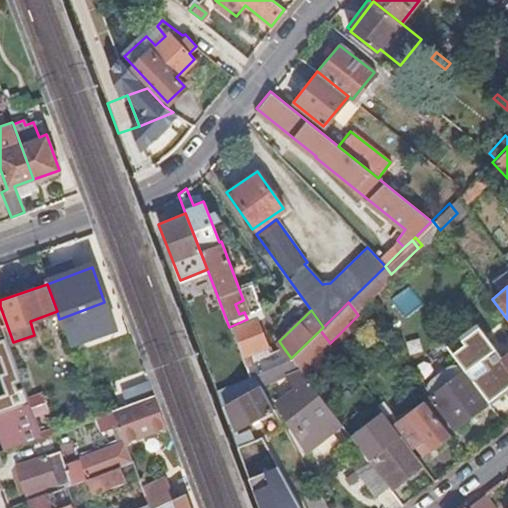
[(229,327),(247,374),(253,371),(291,358),(283,347),(252,359),(249,351),(264,345),(253,317),(247,319),(229,327)]
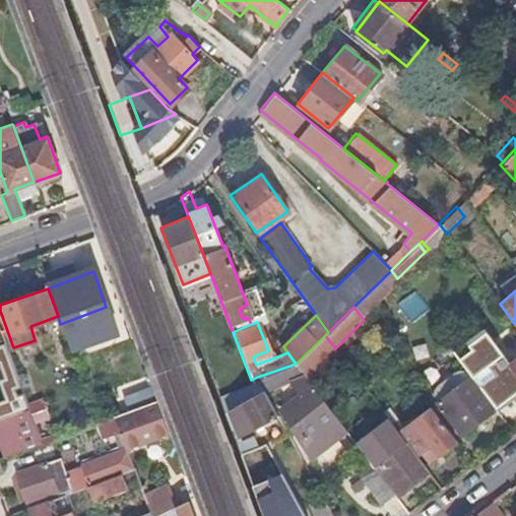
[(134,372),(144,369),(138,351),(127,355),(134,372)]
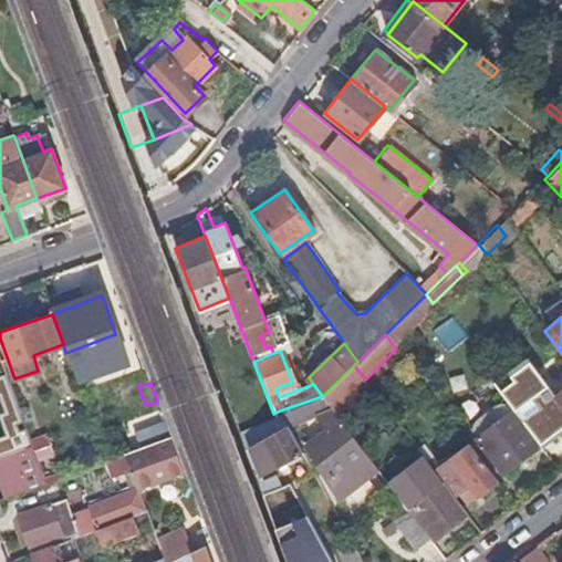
[(288,425),(316,413),(329,428),(306,447),(337,497),(375,467),(322,396),(280,410),(288,425)]
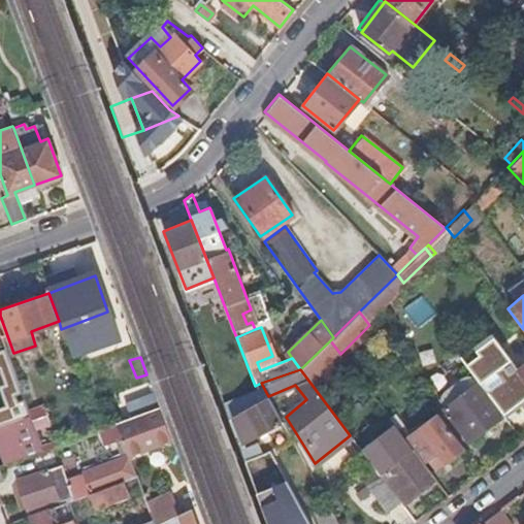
[(501,413),(523,396),(523,379),(517,370),(514,372),(516,377),(504,385),(502,381),(493,369),(477,381),(501,413)]
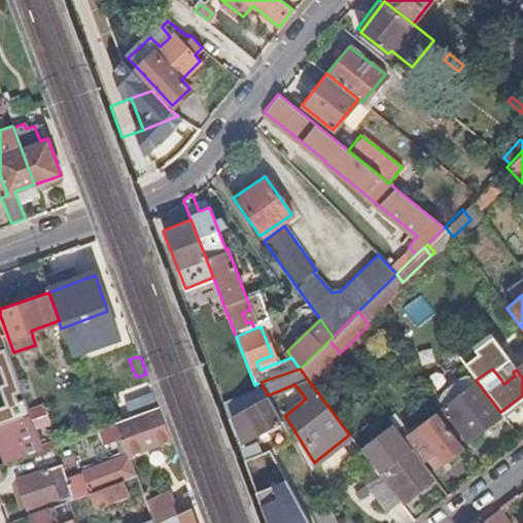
[(211,375),(221,403),(234,396),(236,394),(225,370),(211,375)]
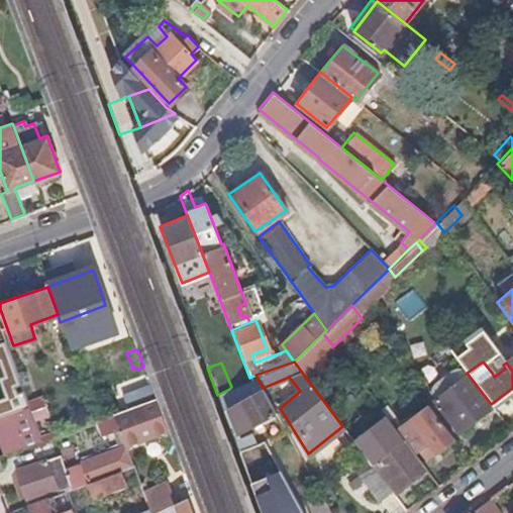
[(505,369),(503,365),(492,373),(494,377),(505,369)]
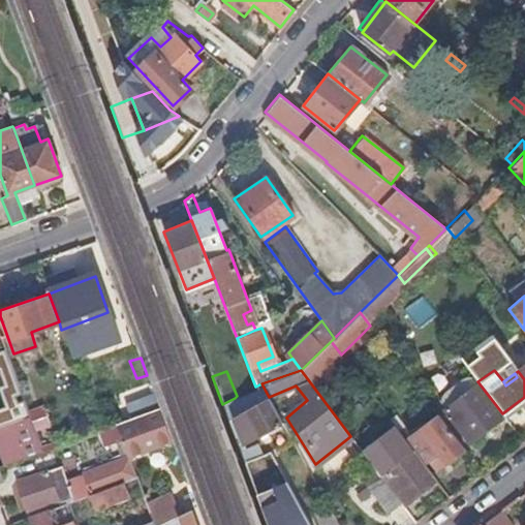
[(477,381),(444,407),(468,439),(502,413),(477,381)]
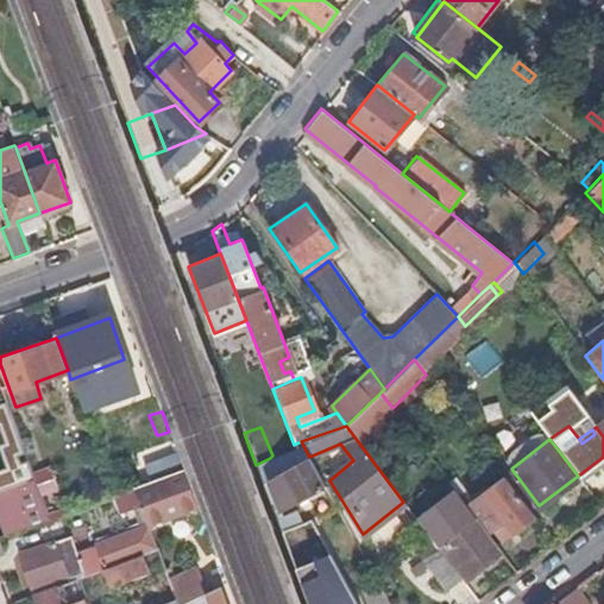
[(294,445),(290,447),(295,457),(297,455),(301,461),(283,472),(285,477),(270,484),(280,509),(325,485),(309,457),(301,441),(294,445)]
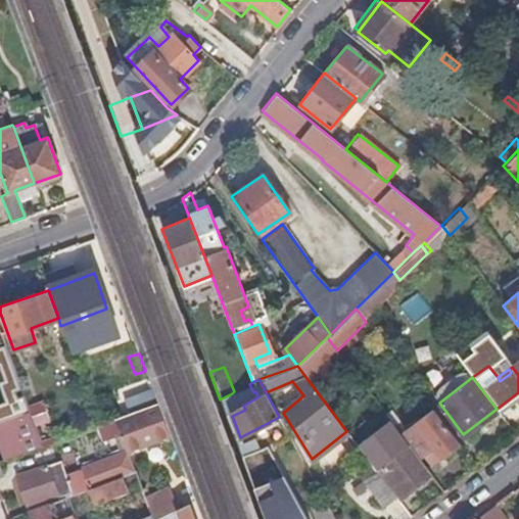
[(104,403),(111,420),(113,419),(150,406),(143,388),(104,403)]
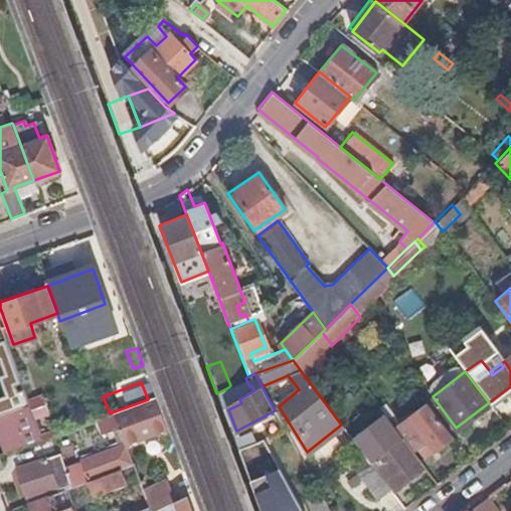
[(216,393),(219,400),(231,394),(228,387),(216,393)]
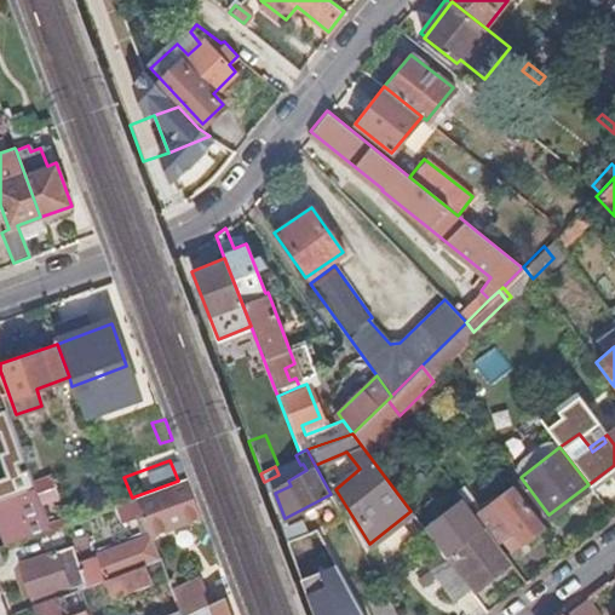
[(0,530),(5,544),(49,528),(27,467),(0,477),(0,530)]
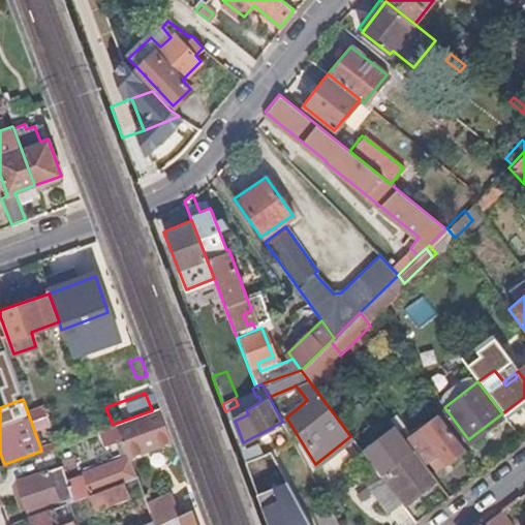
[(524,402),(510,417),(517,426),(524,419),(524,402)]
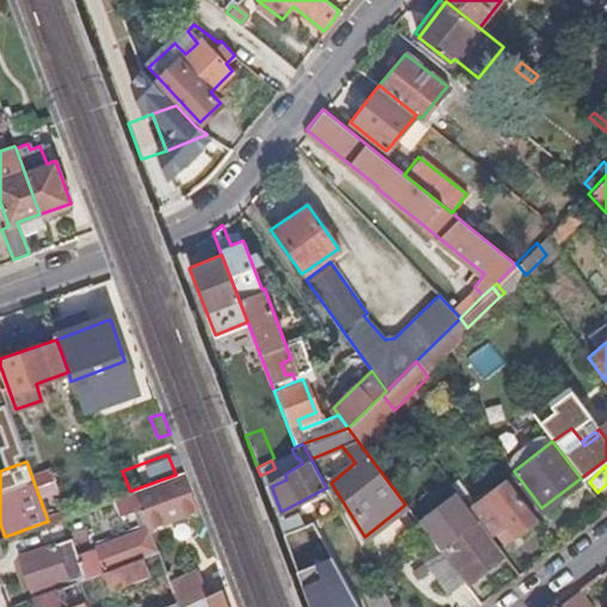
[(191,491),(184,471),(176,474),(133,490),(141,510),(191,491)]
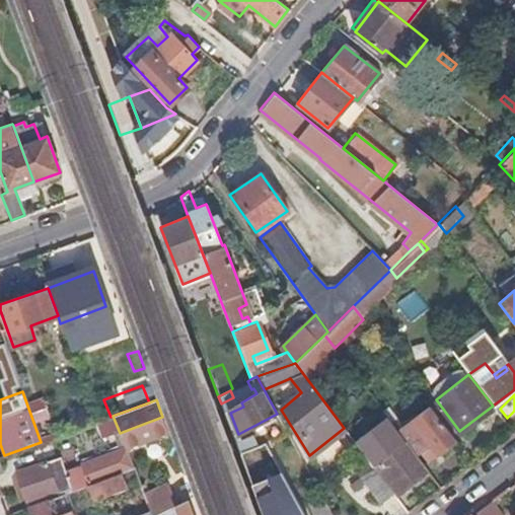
[(429,407),(401,427),(426,460),(454,439),(429,407)]
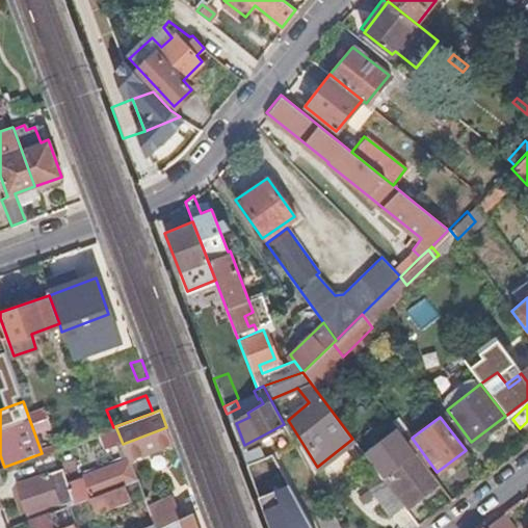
[(387,473),(408,502),(437,479),(399,431),(386,442),(397,456),(399,455),(403,459),(396,465),(387,473)]
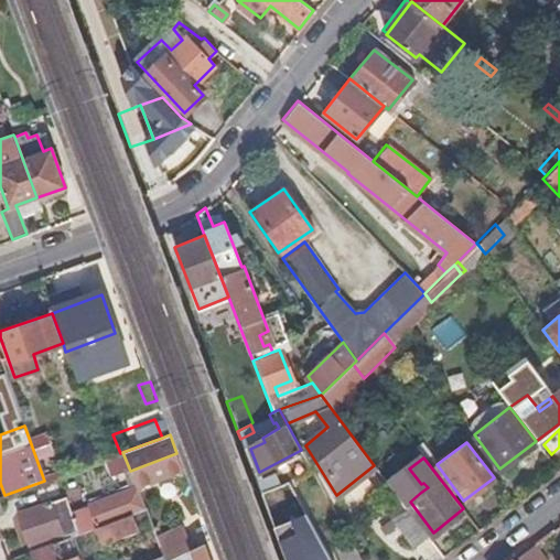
[(409,469),(395,481),(407,497),(417,490),(420,493),(428,487),(423,483),(421,484),(409,469)]
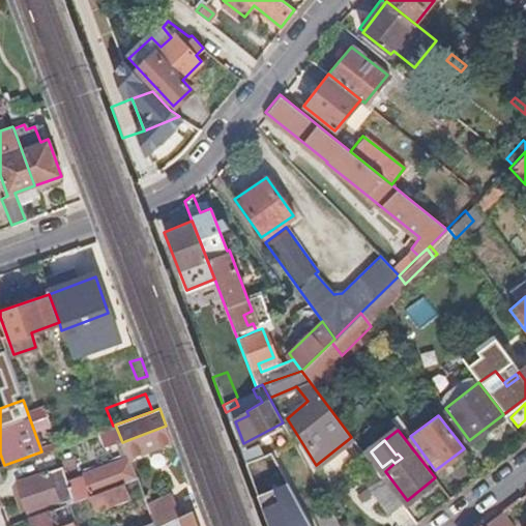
[(240,451),(244,463),(258,457),(254,445),(240,451)]
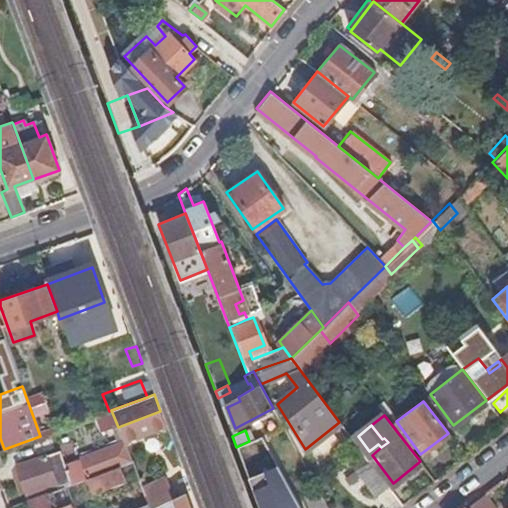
[(85,477),(86,477),(118,465),(120,464),(130,461),(123,441),(78,458),(85,477)]
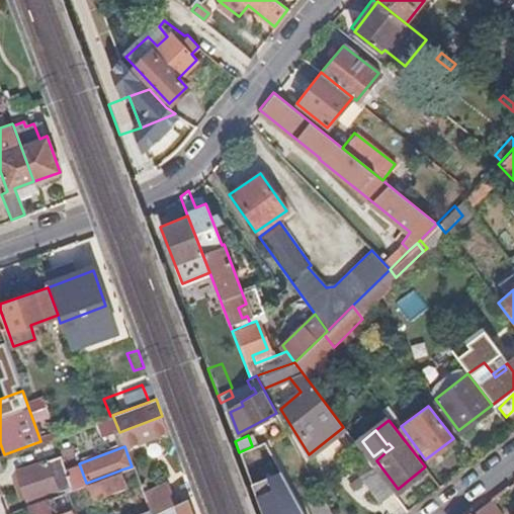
[(239,452),(257,501),(273,495),(265,476),(264,476),(252,446),(239,452)]
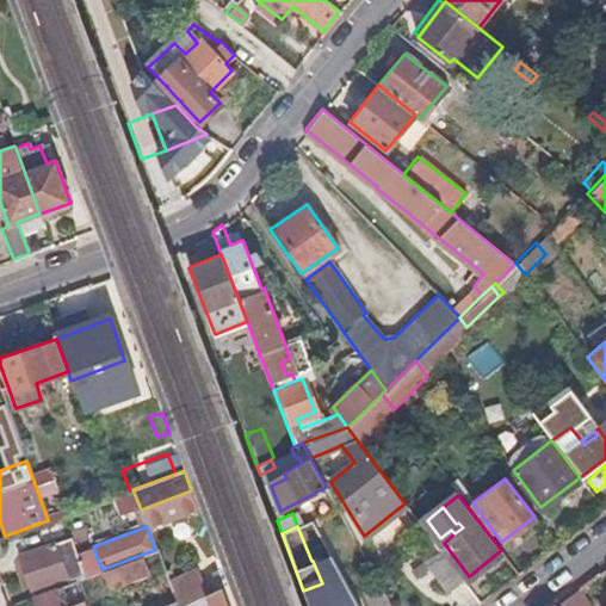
[(76,580),(84,576),(74,552),(68,537),(19,556),(33,595),(76,580)]
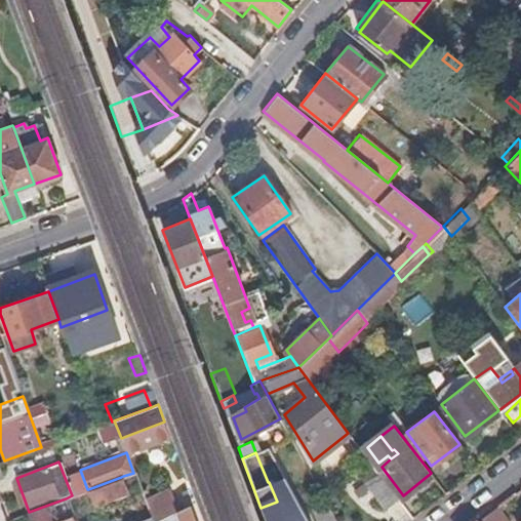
[(370,462),(357,471),(364,481),(368,486),(384,508),(398,497),(370,462)]
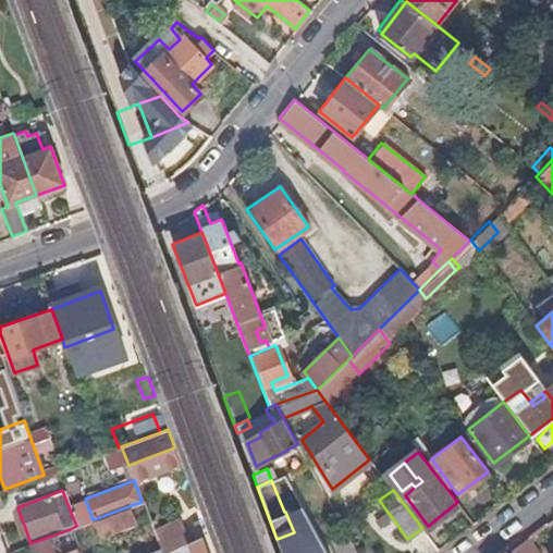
[(84,524),(93,519),(85,499),(68,504),(76,526),(84,524)]
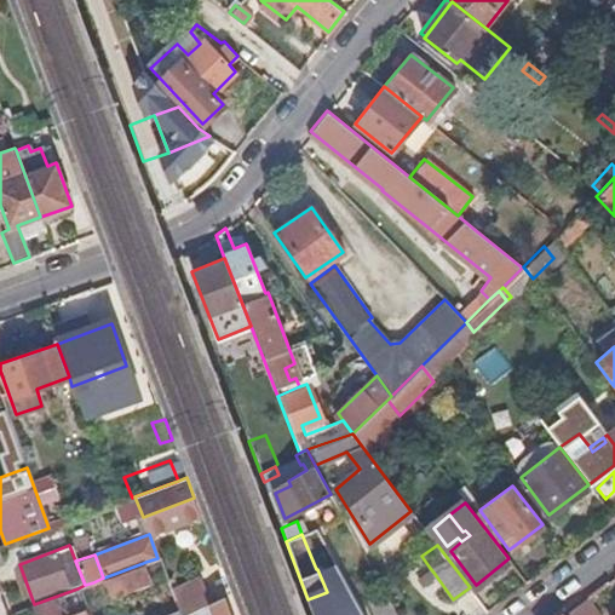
[(145,562),(165,613),(177,608),(157,558),(145,562)]
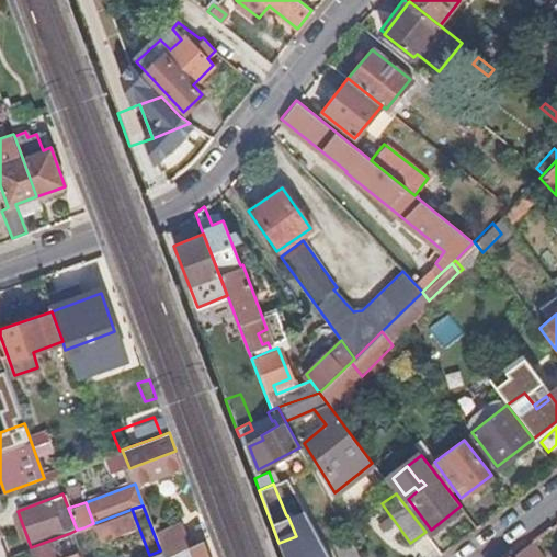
[(94,523),(101,538),(135,525),(129,510),(94,523)]
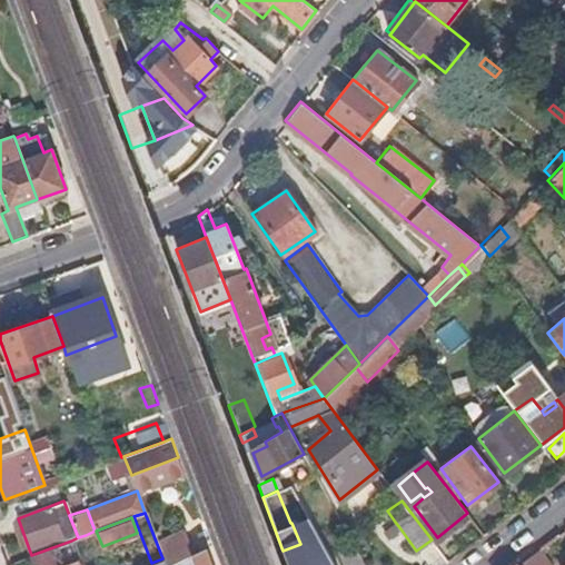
[(383,531),(387,536),(399,527),(395,522),(383,531)]
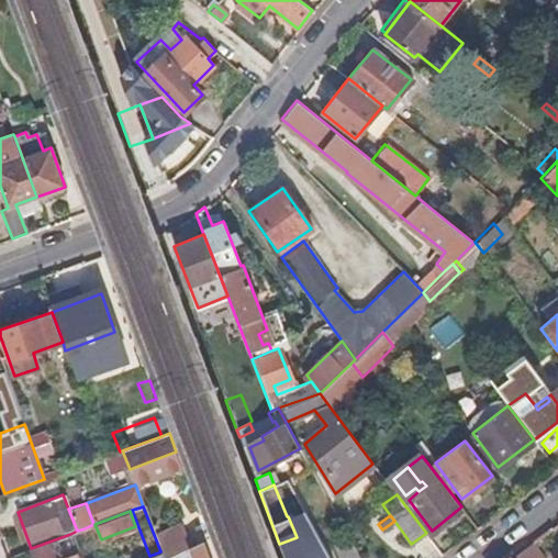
[(158,534),(164,549),(201,535),(196,520),(158,534)]
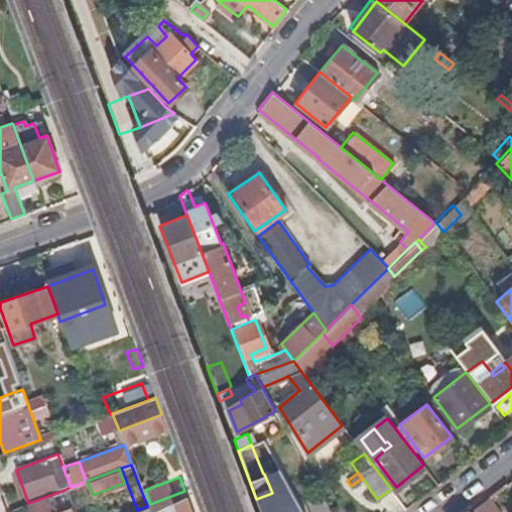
[(28,503),(27,504),(29,511),(72,511),(65,490),(28,503)]
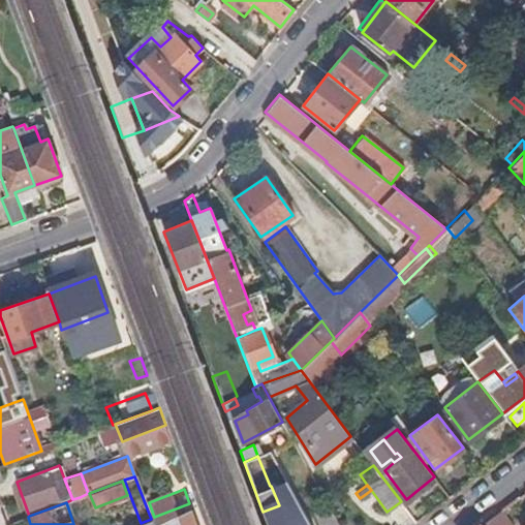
[(153,523),(153,524),(176,524),(180,524),(197,524),(191,508),(153,523)]
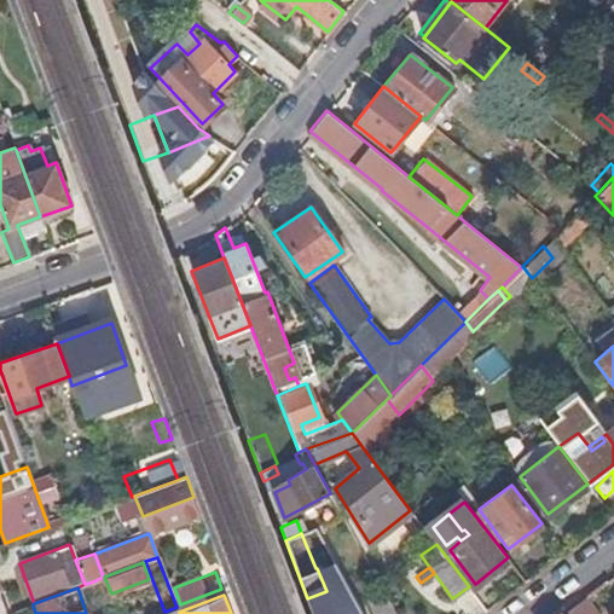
[(589,613),(579,601),(565,612),(566,613),(589,613)]
